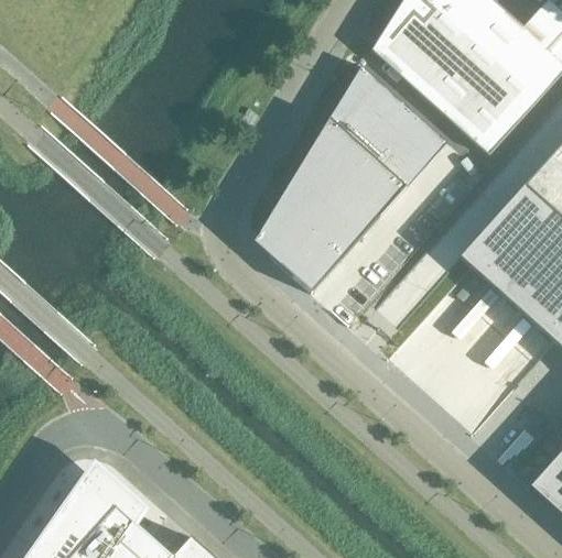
[(561,15),(542,39),(498,0),(402,0),(385,29),(424,65),(410,80),(490,153),(561,72),(561,15)]
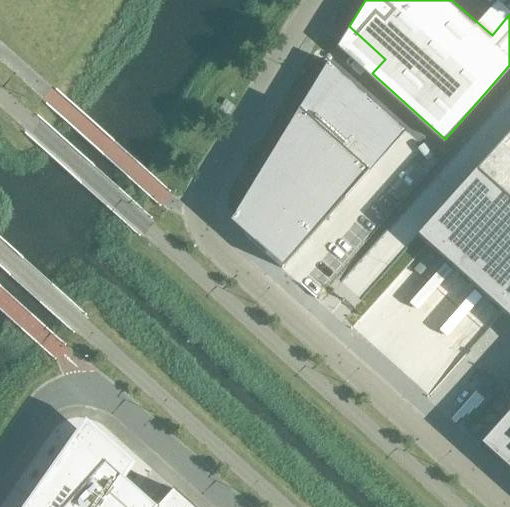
[(407,127),(387,109),(387,108),(330,57),(329,57),(243,199),(235,212),(231,217),(248,232),(255,239),(284,264),(407,127)]
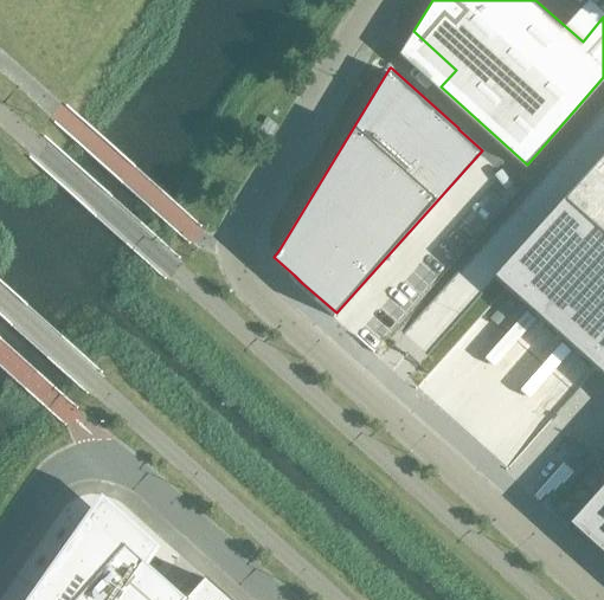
[(603,104),(405,327),(430,348),(496,275),(603,371),(603,483),(576,515),(571,521),(603,549),(603,104)]
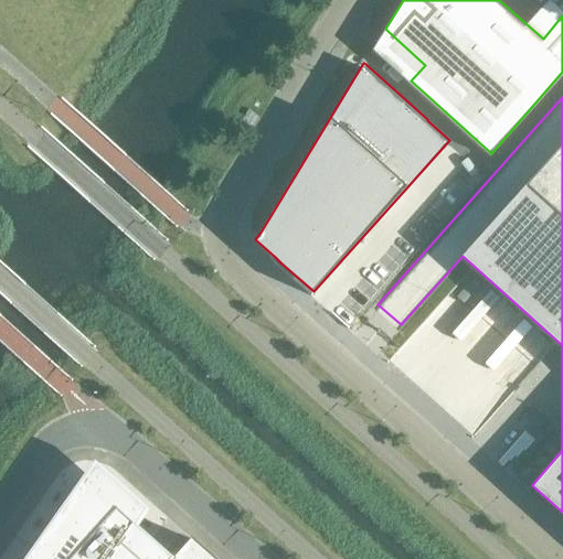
[(528,447),(537,437),(527,427),(500,458),(505,462),(511,455),(512,457),(517,451),(519,453),(526,445),(528,447)]
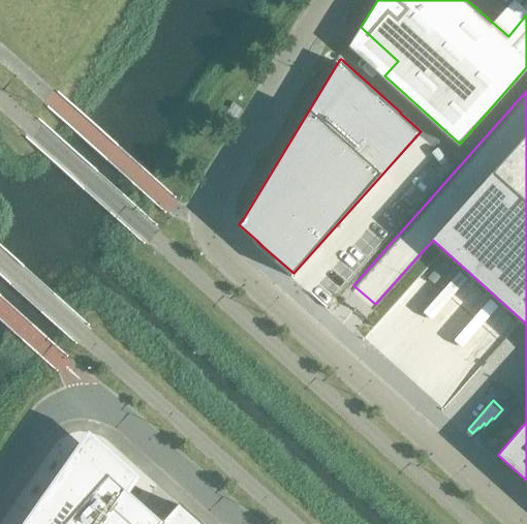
[(79,449),(25,523),(207,523),(180,500),(162,520),(161,519),(155,523),(144,523),(120,501),(127,492),(79,449)]
